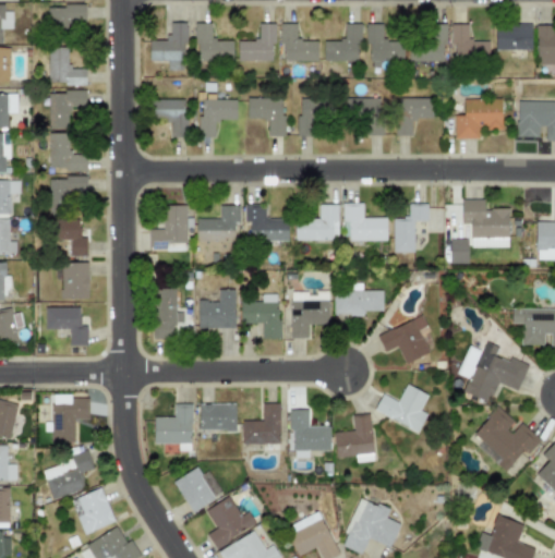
[(0,4),(0,44),(3,44),(3,28),(14,28),(13,11),(5,12),(5,4),(0,4)]
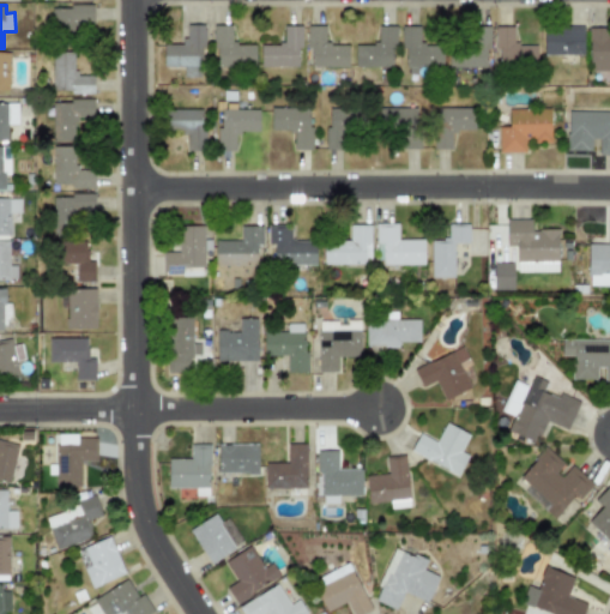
[(54,6),(54,31),(96,30),(95,5),(54,6)]
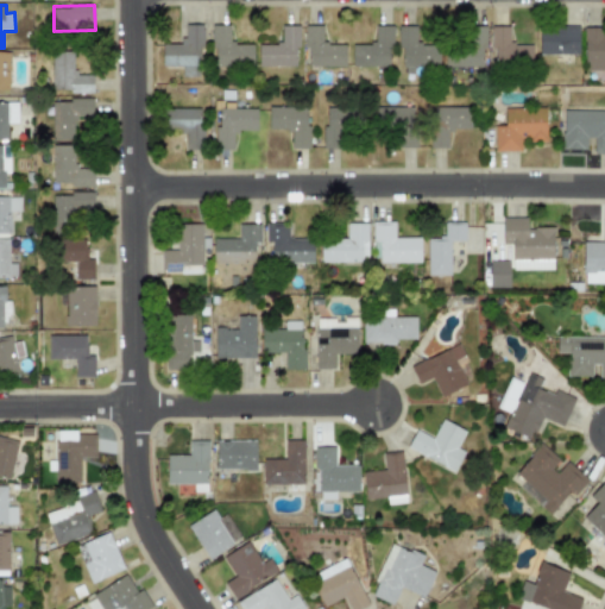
[(164,66),(184,66),(184,76),(203,76),(205,25),(186,24),(186,44),(164,44),(164,66)]
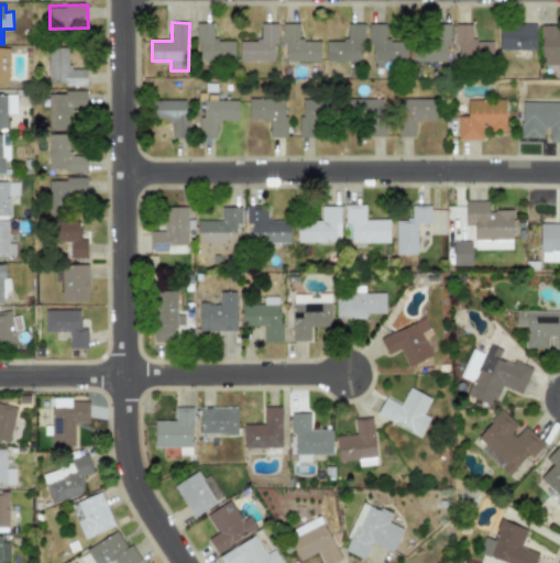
[(200,62),(237,61),(237,40),(216,41),(215,23),(199,23),(200,62)]
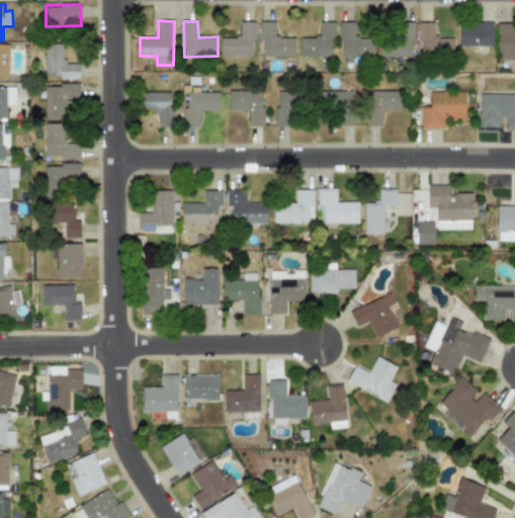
[(255,56),(255,21),(241,21),(242,37),(222,37),(222,57),(255,56)]
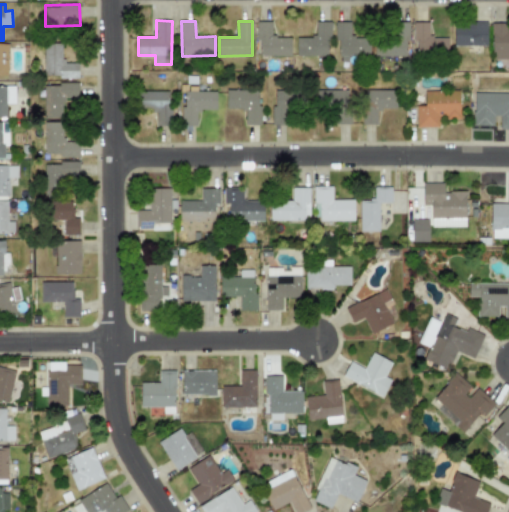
[(259,21),(260,56),(293,56),(293,37),(273,37),(273,21),(259,21)]
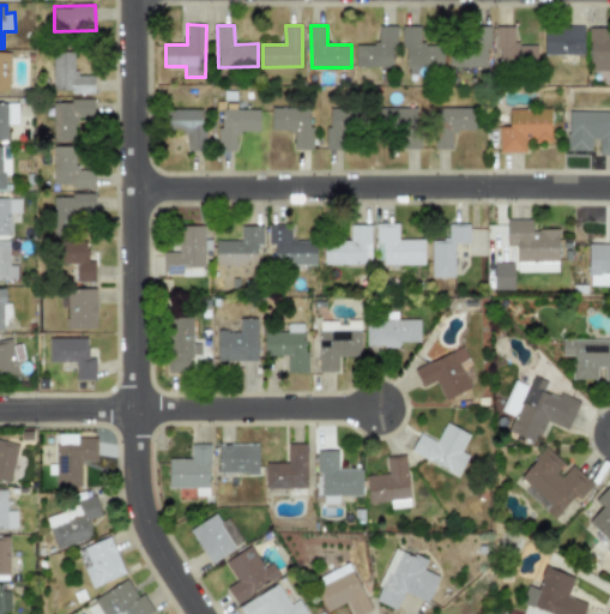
[(357,67),(396,67),(397,26),(380,25),(380,44),(357,44),(357,67)]
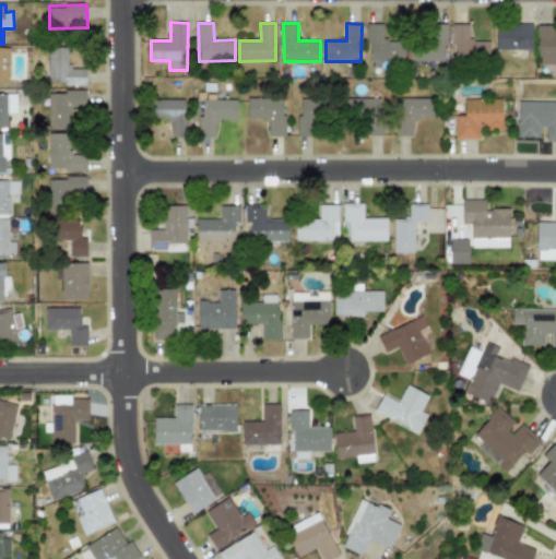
[(370,23),(370,64),(405,64),(405,40),(386,40),(386,24),(370,23)]
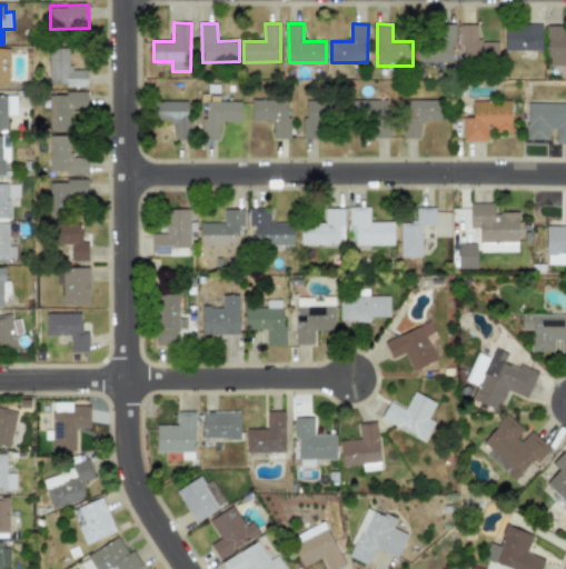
[(456,62),(455,23),(436,25),(436,36),(419,37),(419,62),(456,62)]
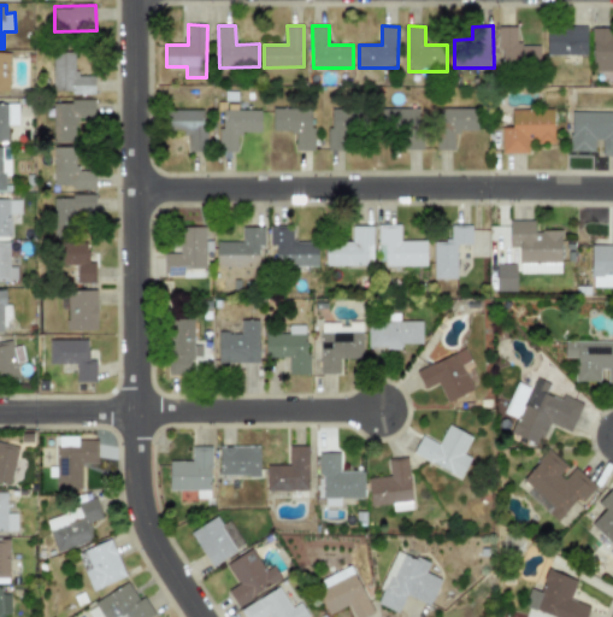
[(542,64),(541,45),(519,46),(518,27),(500,27),(500,50),(504,50),(505,65),(542,64)]
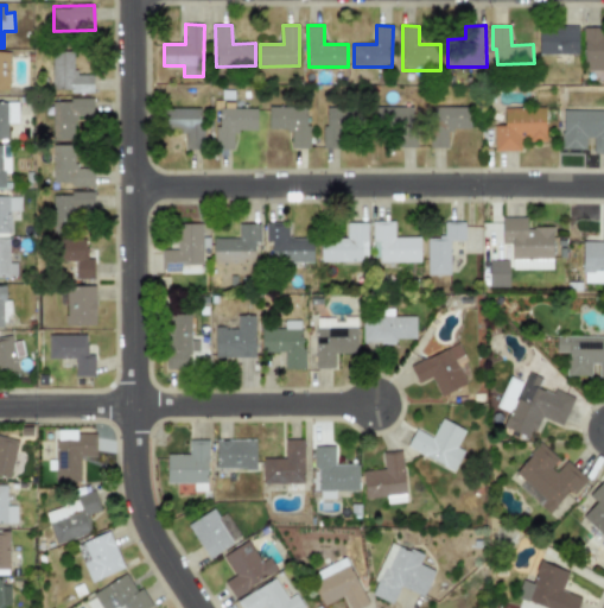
[(580,27),(541,26),(540,54),(579,55),(580,27)]
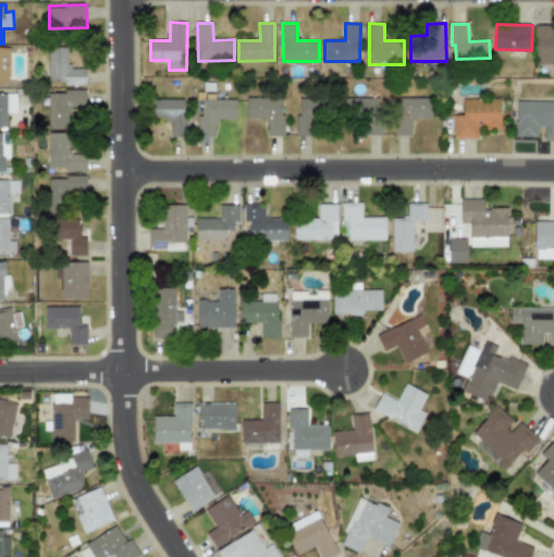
[(553,35),(553,25),(537,25),(538,64),(553,64),(553,35)]
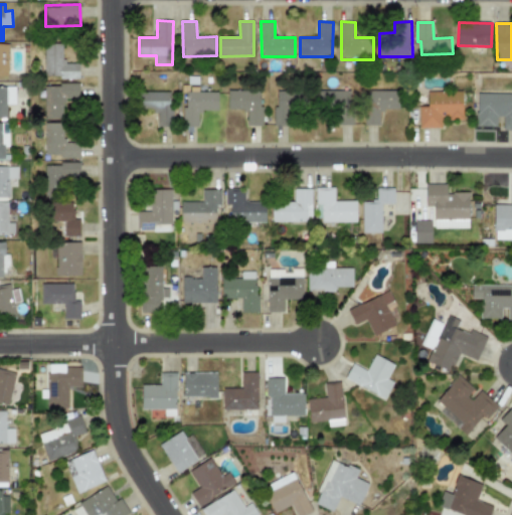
[(0,75),(9,75),(9,43),(0,43),(0,75)]
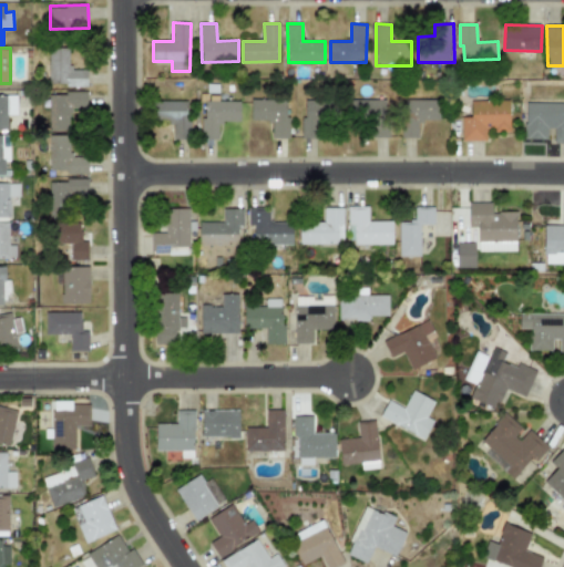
[(50,84),(88,85),(89,70),(71,70),(71,49),(51,48),(50,84)]
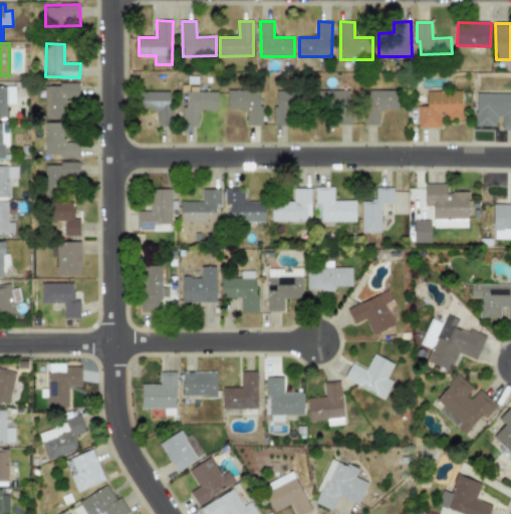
[(0,118),(8,118),(8,104),(17,104),(16,84),(0,84),(0,118)]
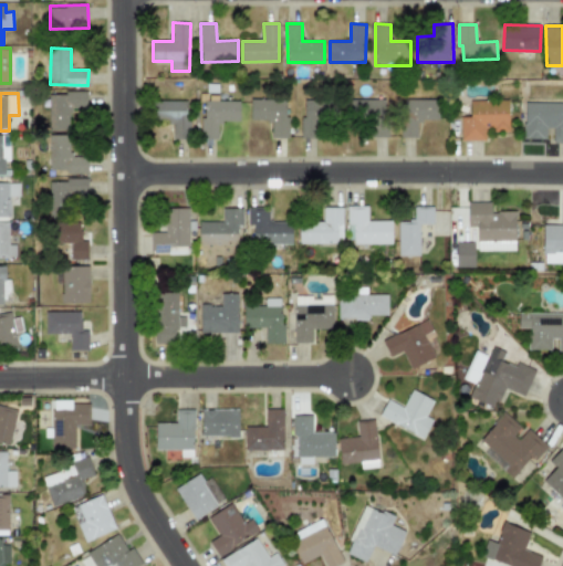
[(51,129),(74,129),(73,108),(89,108),(87,93),(50,93),(51,129)]
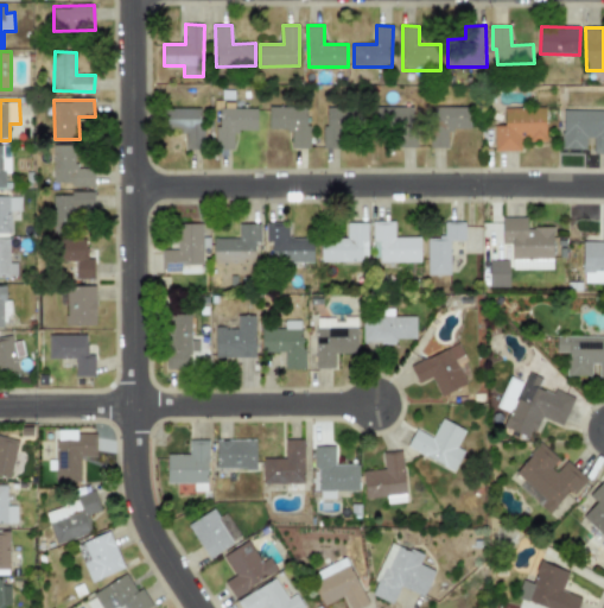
[(309,149),(310,107),(271,106),(269,130),(293,130),(293,147),(309,149)]
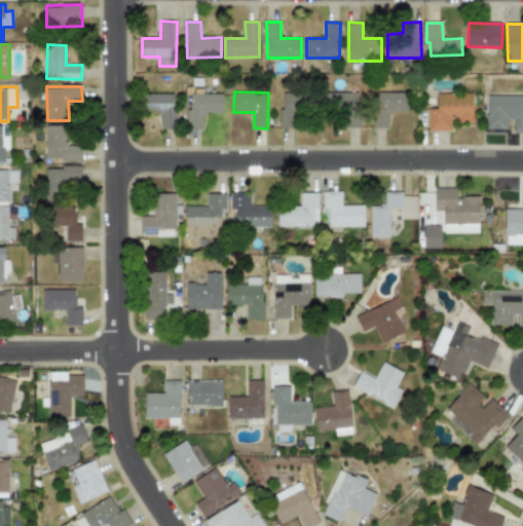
[(327,92),(327,116),(335,116),(336,127),(362,126),(361,91),(327,92)]
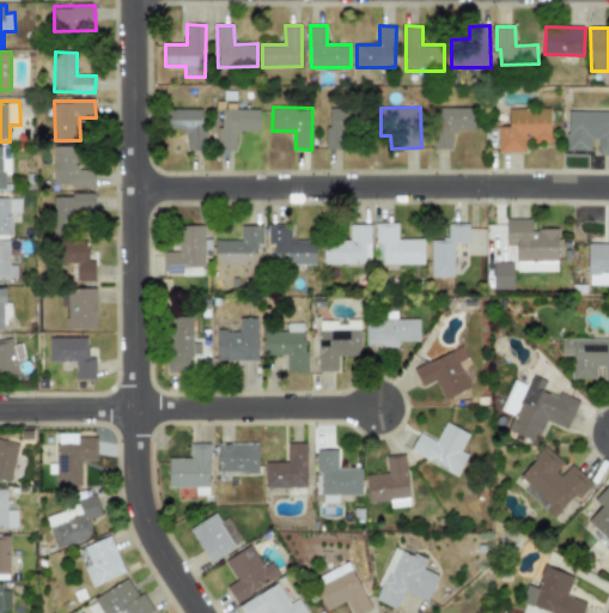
[(436,149),(454,149),(454,131),(476,131),(476,108),(436,108),(436,149)]
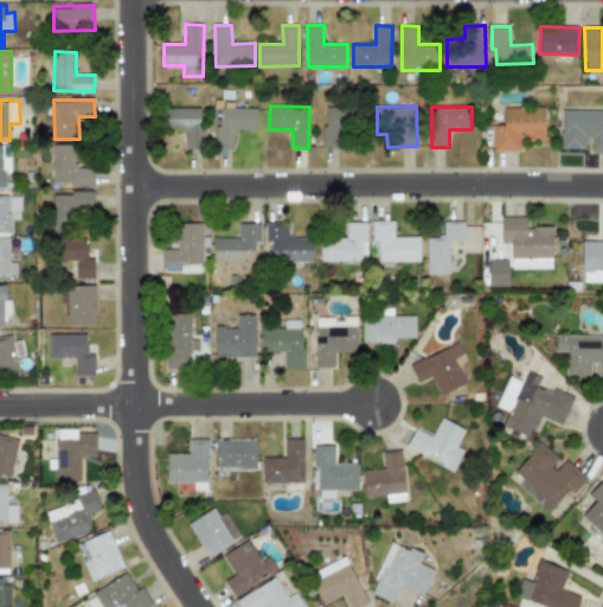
[(546,107),(505,108),(505,125),(494,125),(495,151),(521,151),(521,140),(546,140),(546,107)]
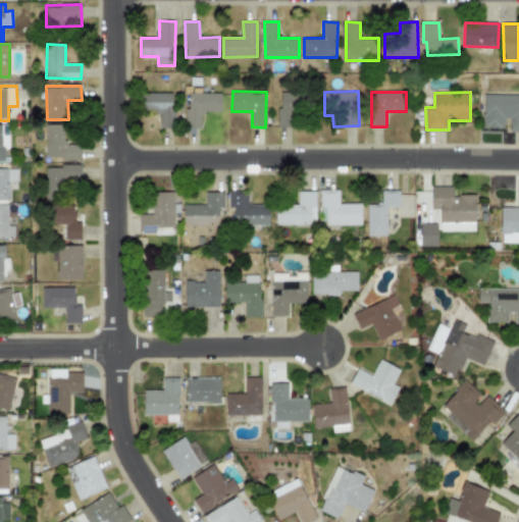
[(161,128),(176,128),(175,93),(141,93),(142,112),(161,111),(161,128)]
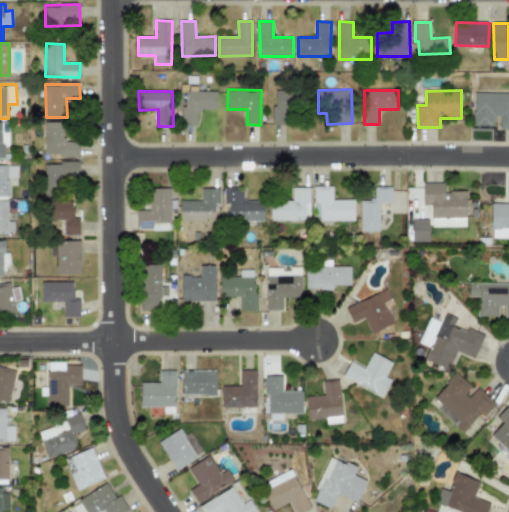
[(218,91),(185,91),(184,126),(198,126),(199,110),(218,110),(218,91)]
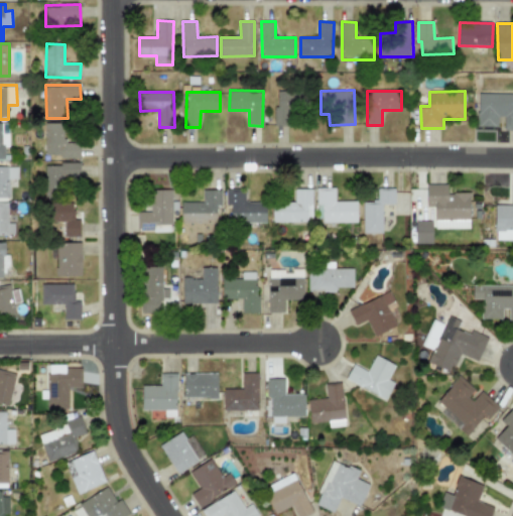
[(276,125),(295,126),(296,93),(277,92),(276,125)]
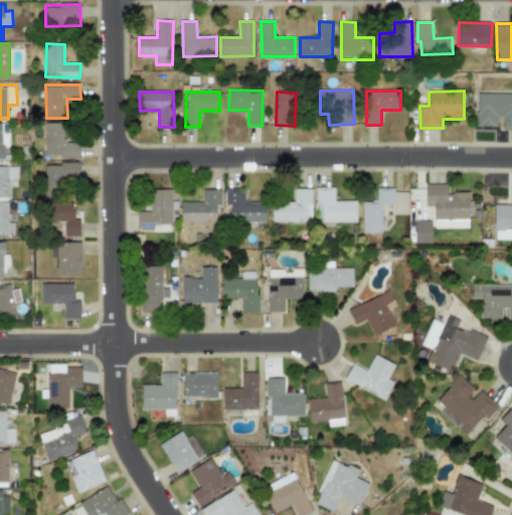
[(478,126),(498,126),(498,117),(505,117),(504,130),(511,130),(511,93),(478,93),(478,126)]
